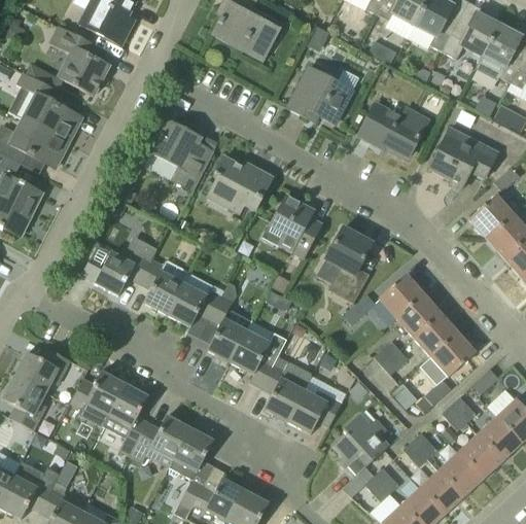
[(89,0),(83,10),(76,25),(118,46),(128,29),(120,25),(134,0),(89,0)]
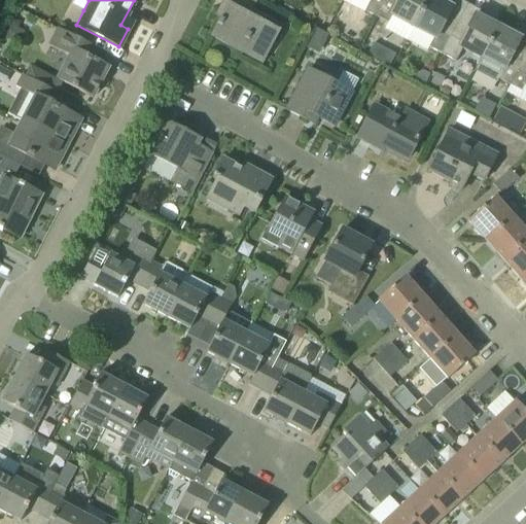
[(222,15),(212,34),(253,56),(265,37),(273,41),(281,24),(252,8),(256,0),(221,0),(215,11),(222,15)]
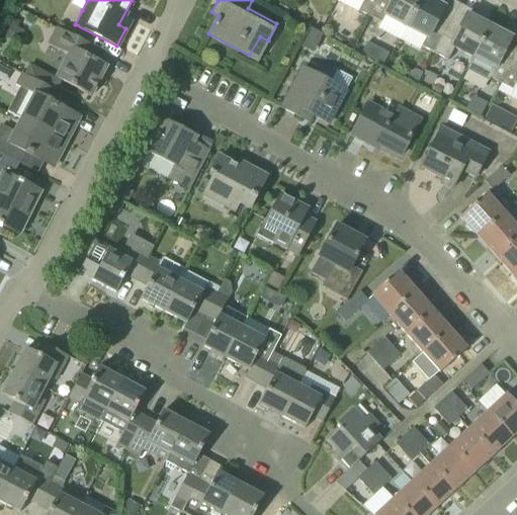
[(364,0),(359,9),(370,14),(377,0),(364,0)]
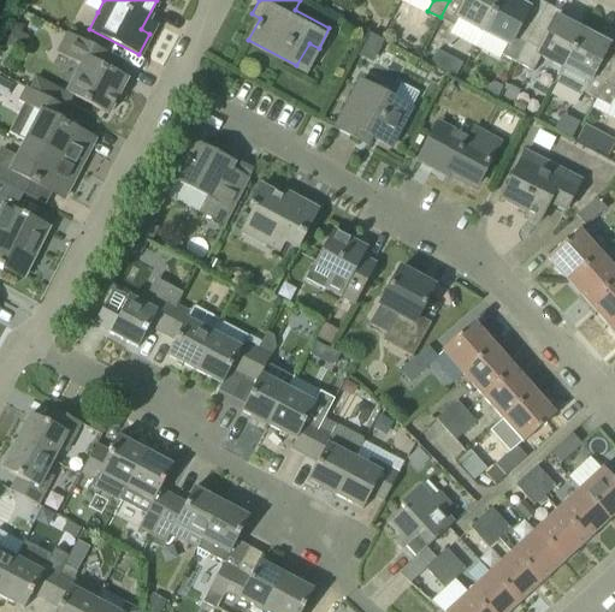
[(484,31),(500,0),(449,0),(441,17),(454,24),(457,18),(484,31)]
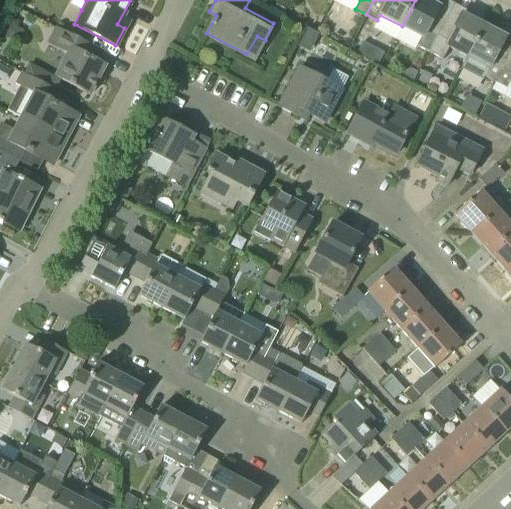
[(441,0),(438,5),(428,0),(415,0),(402,26),(421,36),(417,43),(430,50),(431,47),(455,2),(451,0),(441,0)]
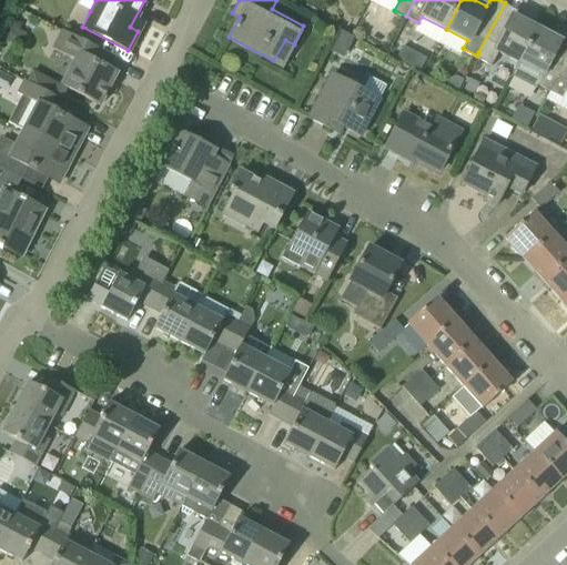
[(537,28),(514,16),(517,8),(505,2),(478,52),(494,60),(498,52),(518,62),(537,28)]
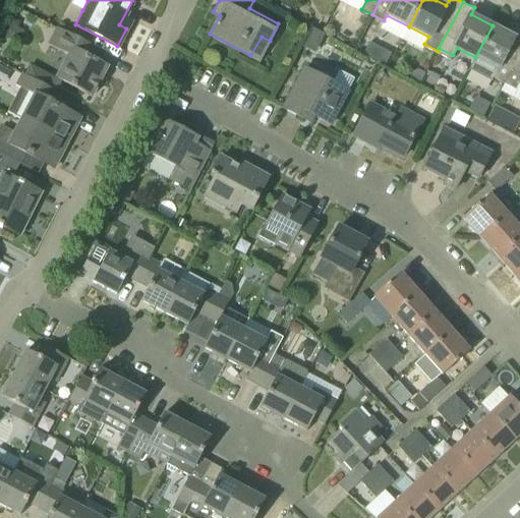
[(19,42),(25,30),(18,25),(21,19),(15,16),(5,35),(19,42)]
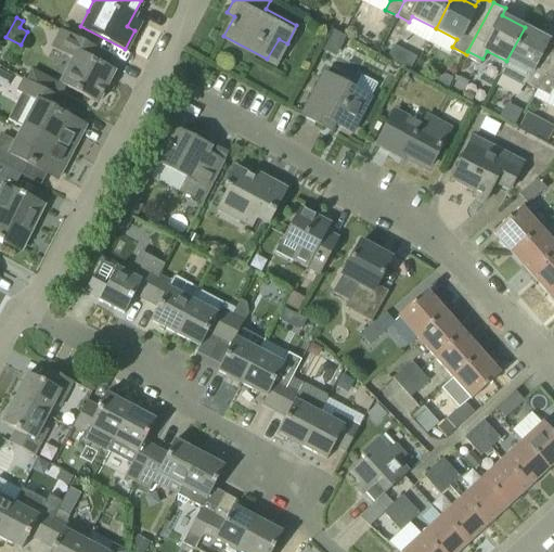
[(60,80),(98,101),(114,69),(85,54),(91,42),(61,27),(51,46),(72,56),(60,80)]
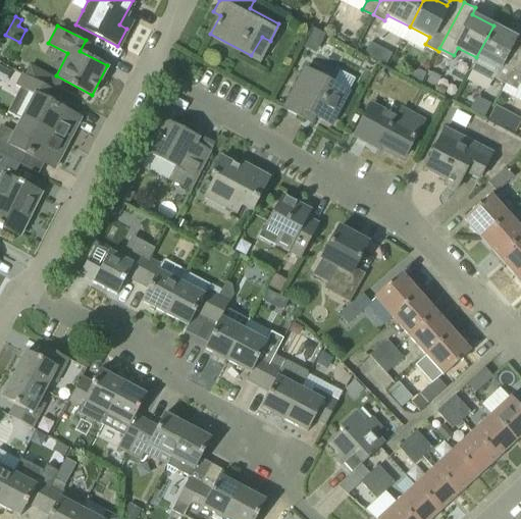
[(493,26),(476,57),(470,68),(491,80),(493,76),(506,83),(520,53),(520,33),(517,31),(514,37),(493,26)]
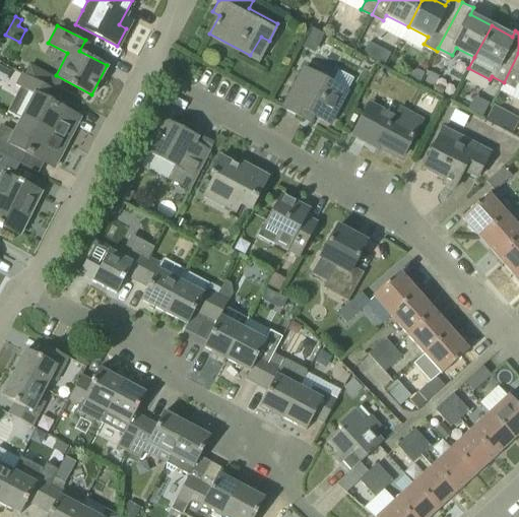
[(382,46),(376,57),(386,62),(392,52),(382,46)]
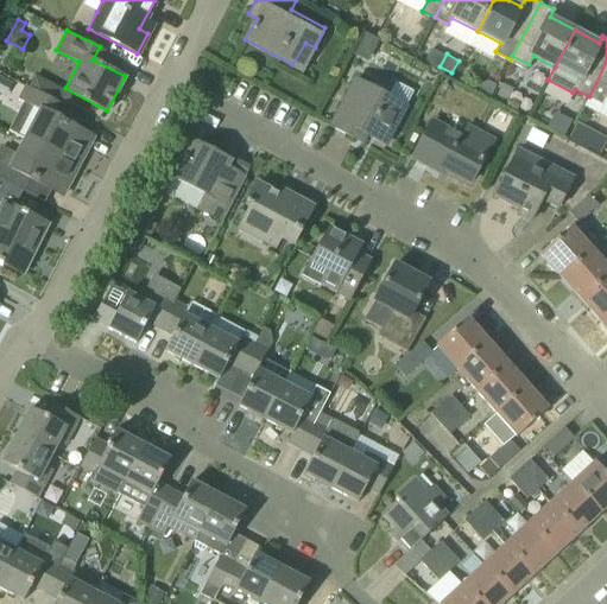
[(604,97),(606,99),(606,62),(589,96),(601,103),(604,97)]
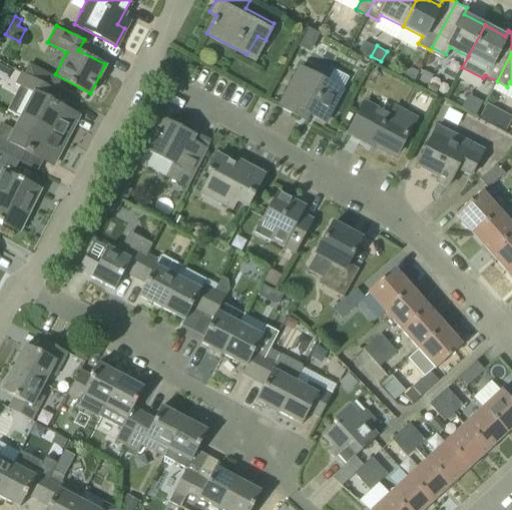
[(11,69),(0,62),(0,75),(6,79),(11,69)]
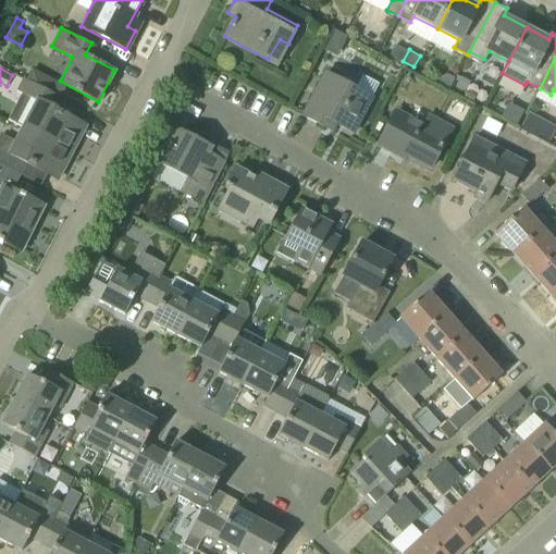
[(329,118),(353,131),(380,81),(361,71),(355,83),(328,68),(304,113),(324,125),(329,118)]
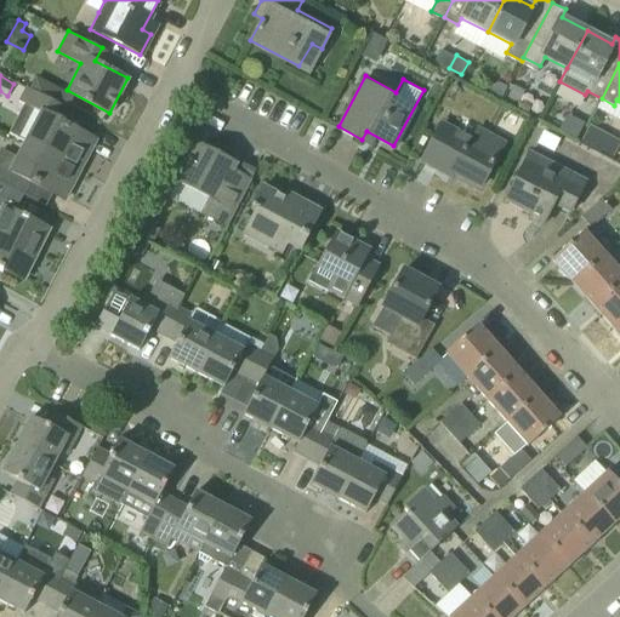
[(501,97),(508,85),(500,81),(493,84),(489,91),(501,97)]
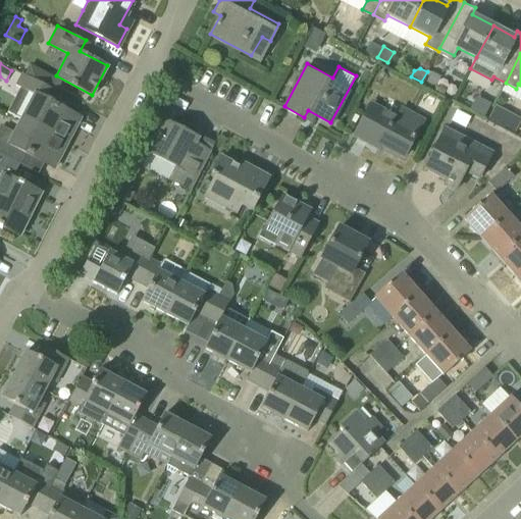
[(441,74),(432,70),(427,80),(436,85),(441,74)]
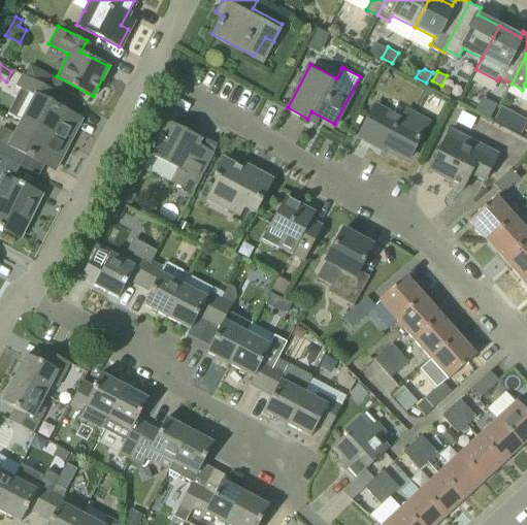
[(22,118),(69,142),(81,118),(53,102),(59,91),(23,72),(17,84),(34,93),(22,118)]
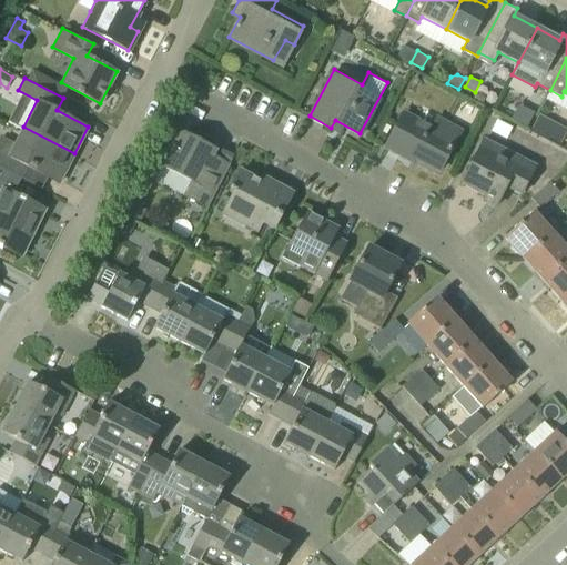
[(401,153),(403,150),(439,169),(462,128),(437,114),(432,124),(405,110),(386,145),(401,153)]
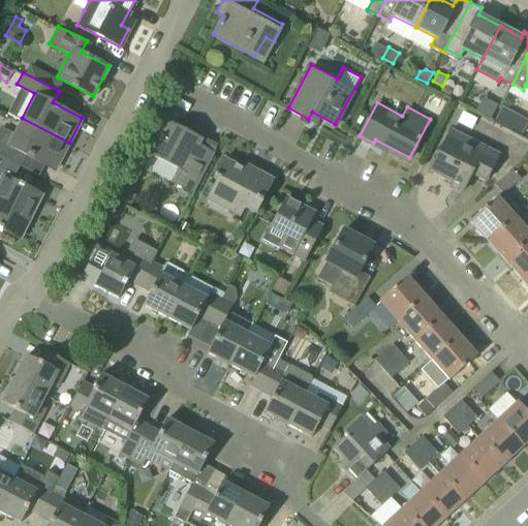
[(26,154),(55,168),(69,143),(22,118),(14,131),(1,125),(0,126),(0,153),(21,164),(26,154)]
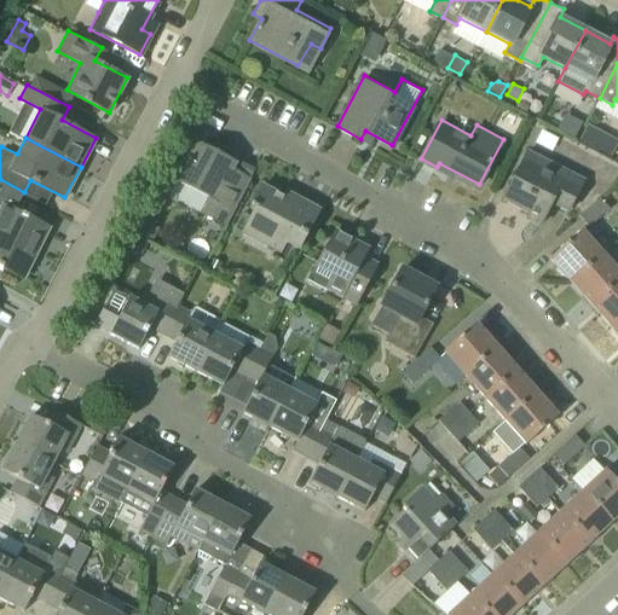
[(232,168),(235,162),(197,143),(177,180),(207,196),(200,210),(225,224),(249,178),(232,168)]
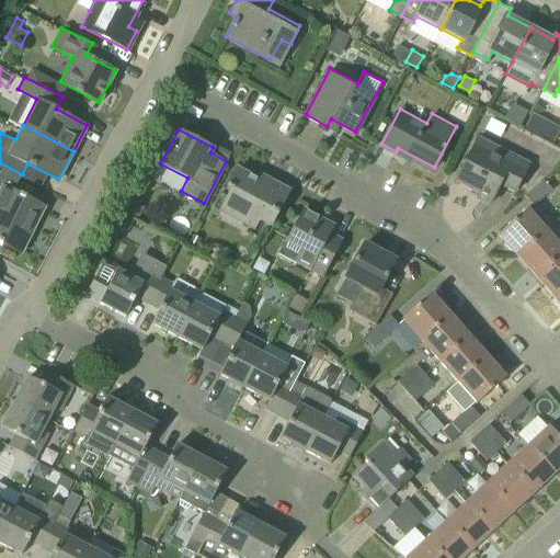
[(525,170),(475,144),(457,179),(478,190),(492,197),(500,182),(515,190),(525,170)]
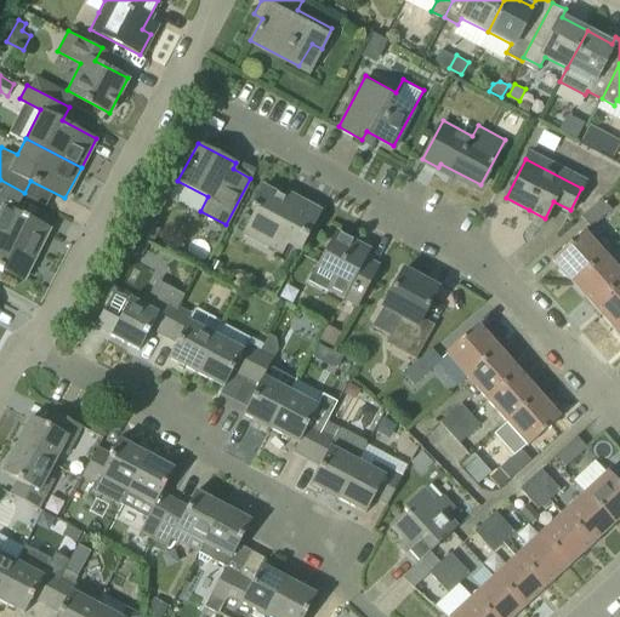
[(23,276),(35,252),(47,228),(28,218),(29,216),(16,209),(24,193),(0,180),(0,205),(0,206),(0,268),(3,269),(4,267),(23,276)]
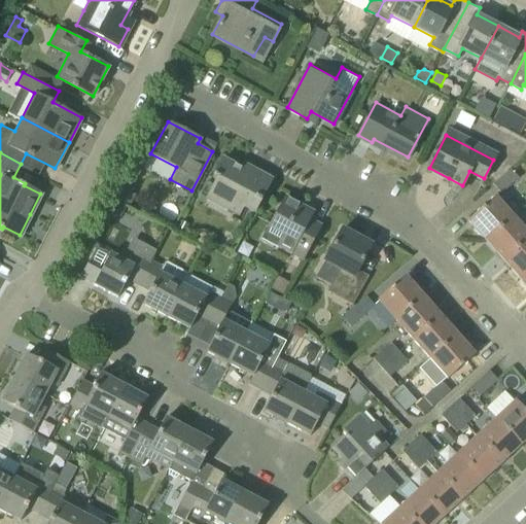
[(213,175),(216,177),(205,197),(240,215),(244,207),(254,212),(272,177),(251,167),(249,171),(222,158),(213,175)]
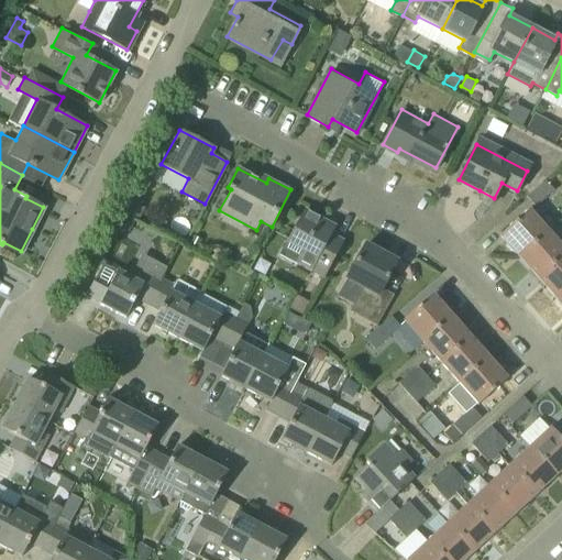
[(553,172),(526,195),(535,205),(561,183),(553,172)]
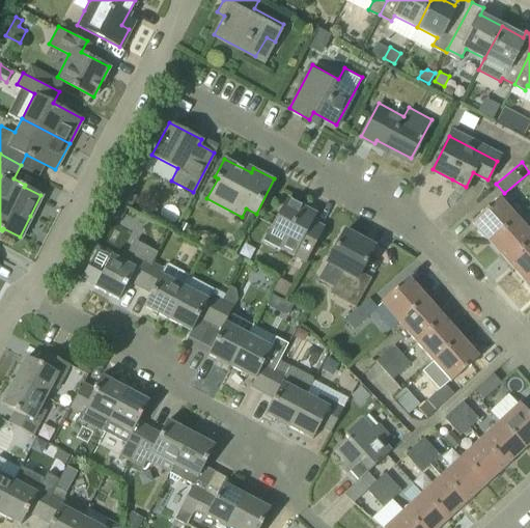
[(122,186),(115,198),(132,206),(138,194),(122,186)]
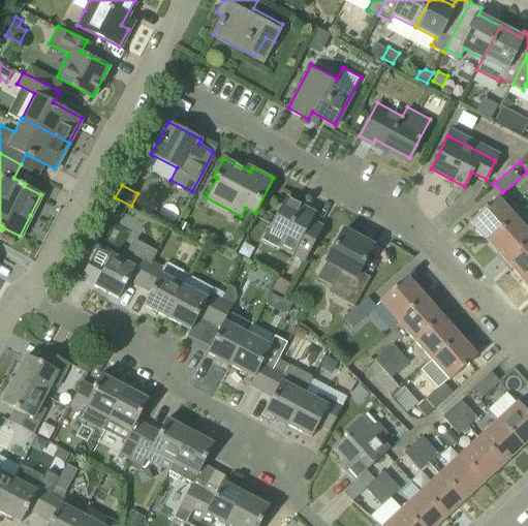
[(516,215),(498,194),(470,220),(488,240),(516,215)]
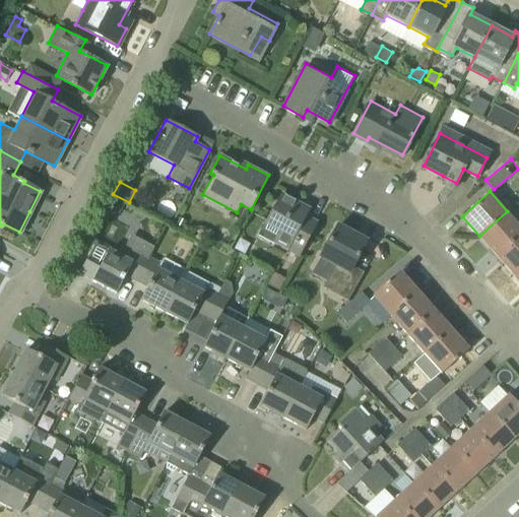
[(272,241),(299,255),(318,221),(305,214),(309,207),(281,193),(265,223),(278,231),(272,241)]
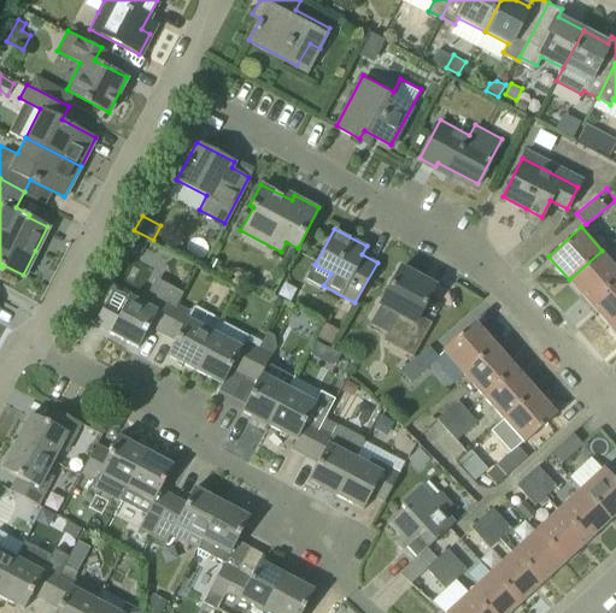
[(142,252),(150,240),(136,234),(130,246),(142,252)]
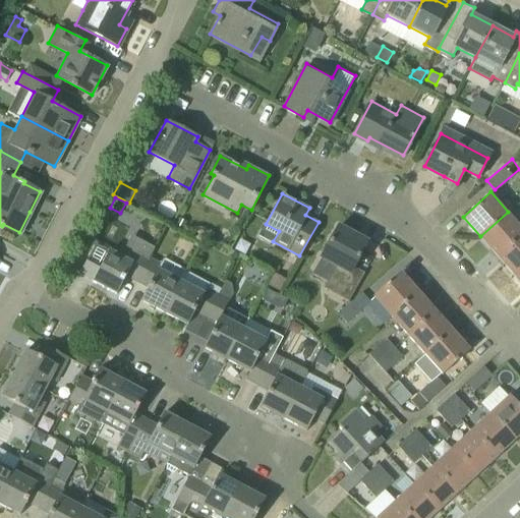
[(498,255),(519,235),(519,225),(508,212),(480,236),(498,255)]
